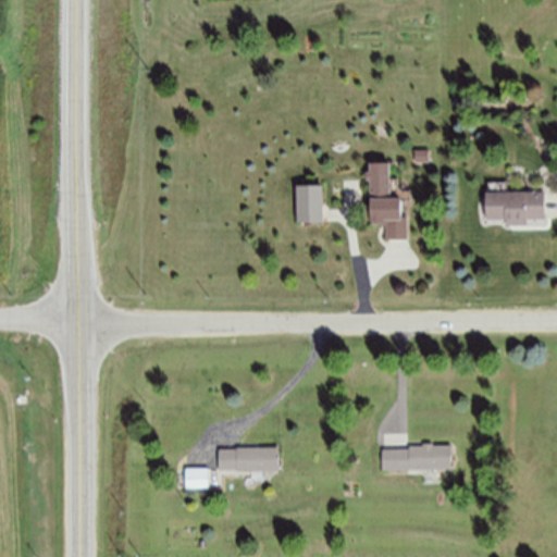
[(432,149),(432,161),(417,161),(418,149),(432,149)]
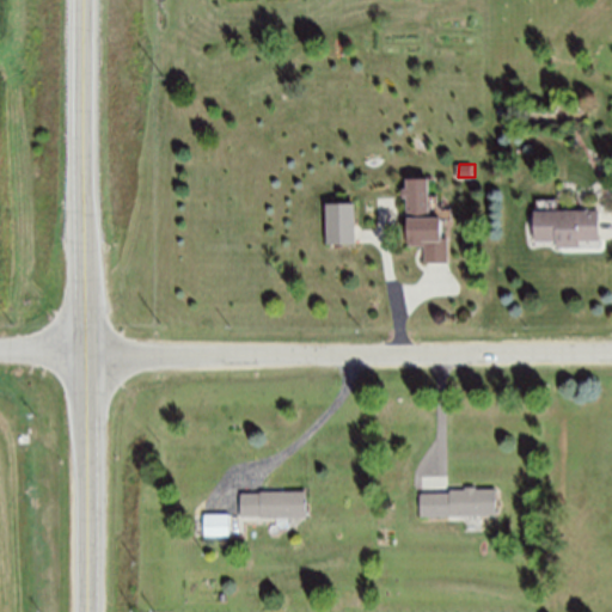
[(409,178),(409,246),(427,246),(427,264),(451,264),(451,238),(444,238),(444,218),(429,218),(429,178),(409,178)]
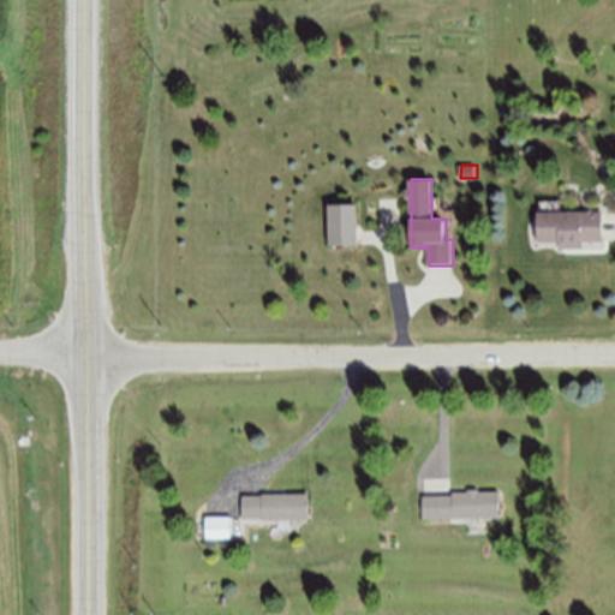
[(358,204),(358,245),(329,246),(327,206),(358,204)]
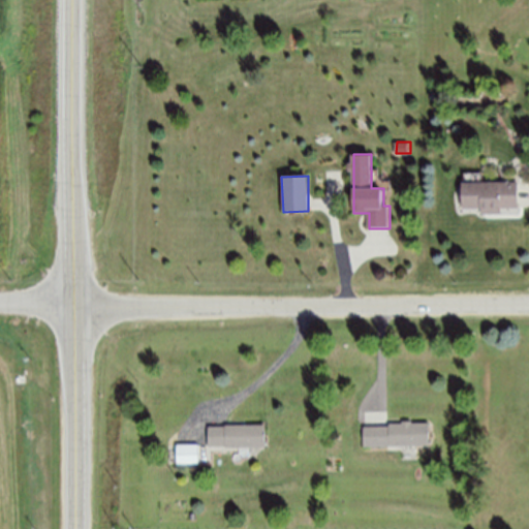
[(519,207),(501,208),(501,213),(483,213),(483,207),(464,208),(463,183),(519,181),(519,207)]
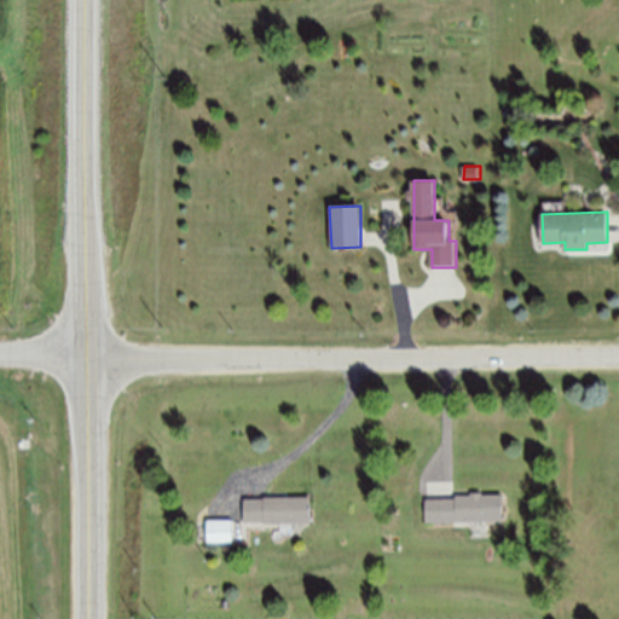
[(503,495),(457,495),(457,497),(427,497),(427,522),(503,522),(503,495)]
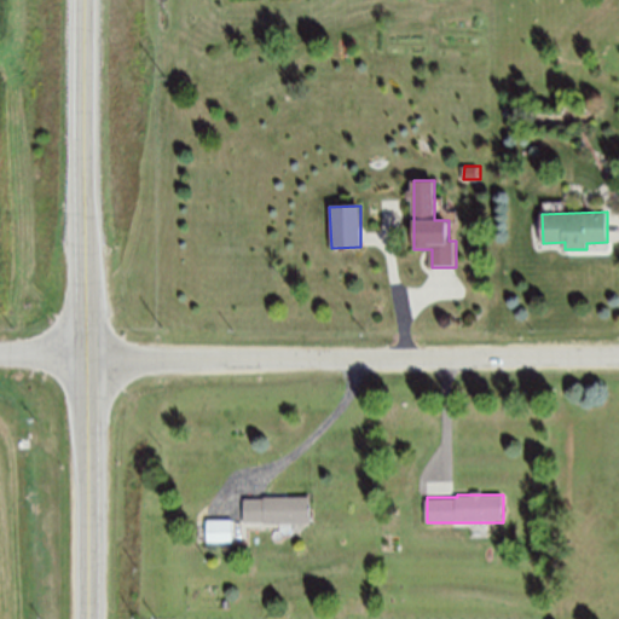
[(266,496),(266,498),(244,497),(244,521),(265,521),(265,524),(313,524),(313,497),(266,496)]
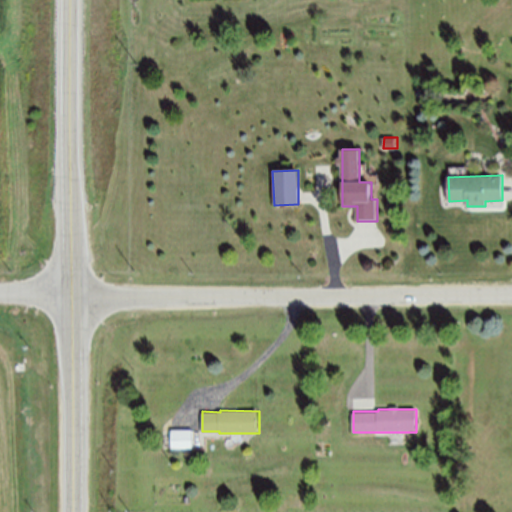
[(192,430),(171,430),(171,448),(193,448),(192,430)]
